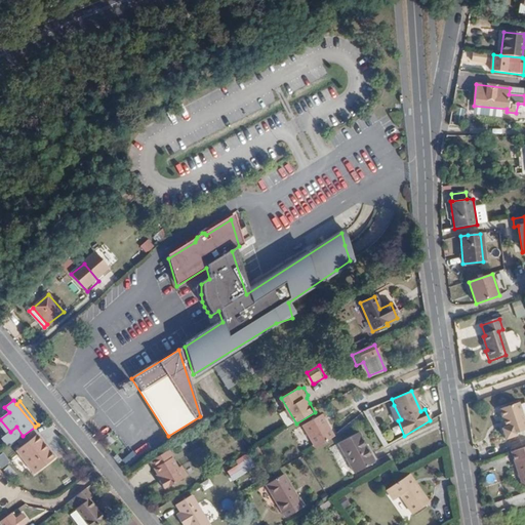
[(524,416),(520,403),(500,409),(507,428),(503,429),(507,440),(519,436),(518,434),(524,431),(524,416)]
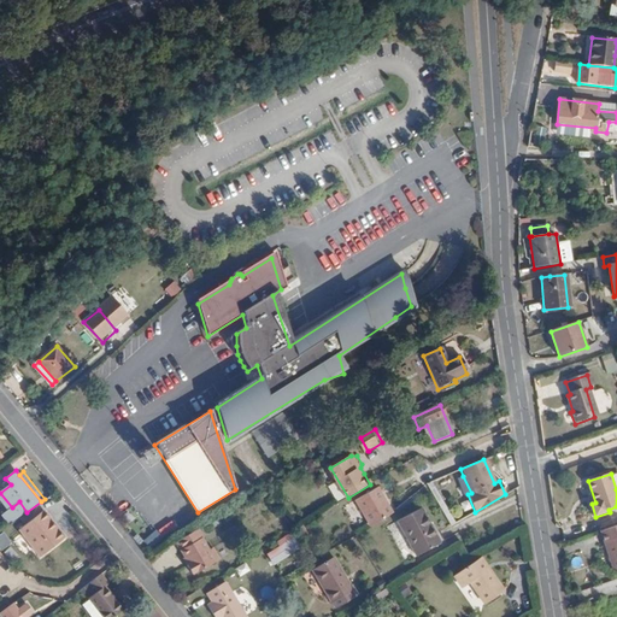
[(463,476),(456,480),(463,497),(468,494),(471,493),(463,476)]
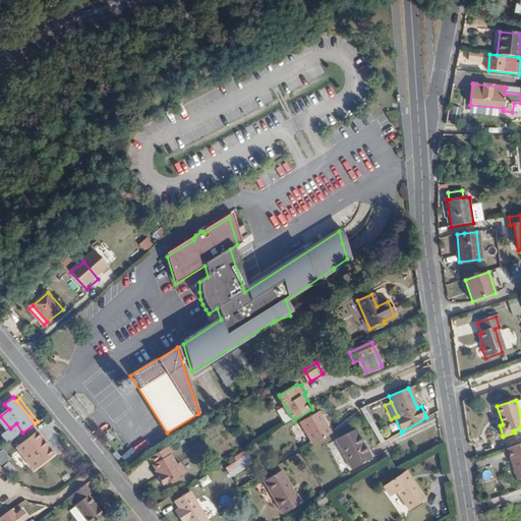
[(300,425),(313,447),(334,436),(320,414),(300,425)]
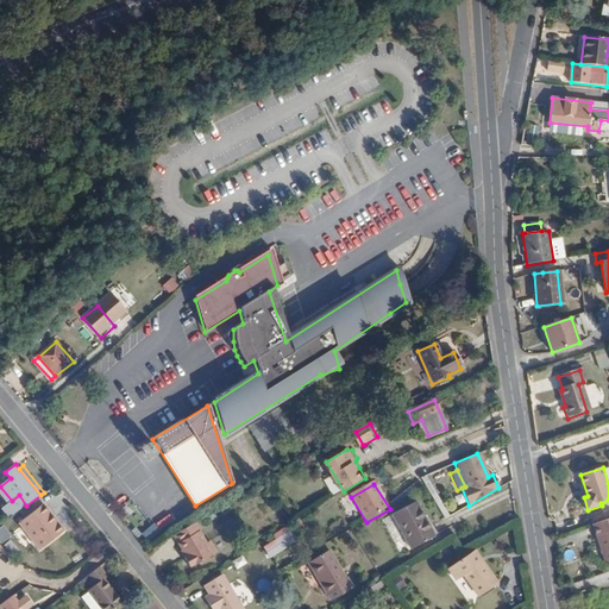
[(12,501),(0,487),(0,485),(0,489),(10,502),(12,501)]
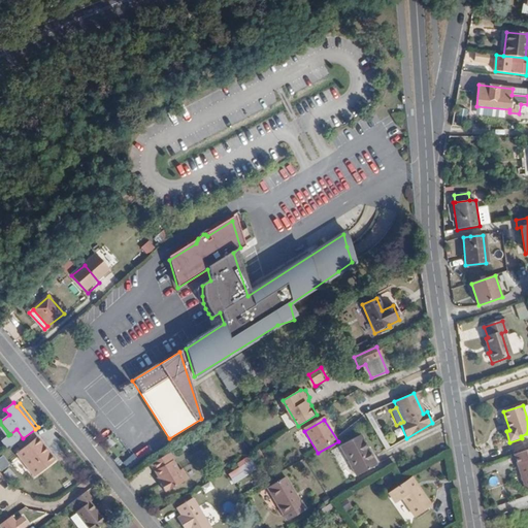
[(17,429),(10,434),(17,442),(23,438),(17,429)]
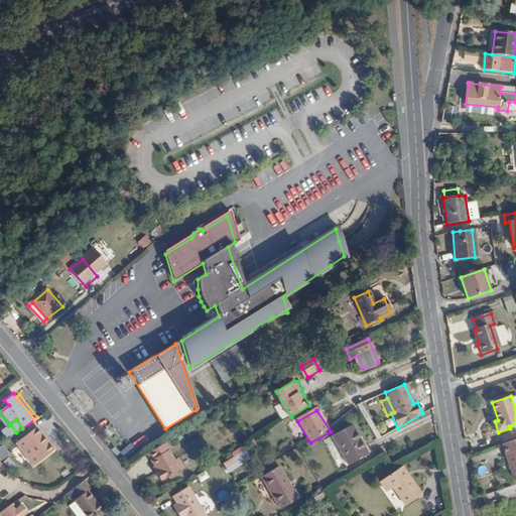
[(16,442),(34,466),(54,449),(36,426),(16,442)]
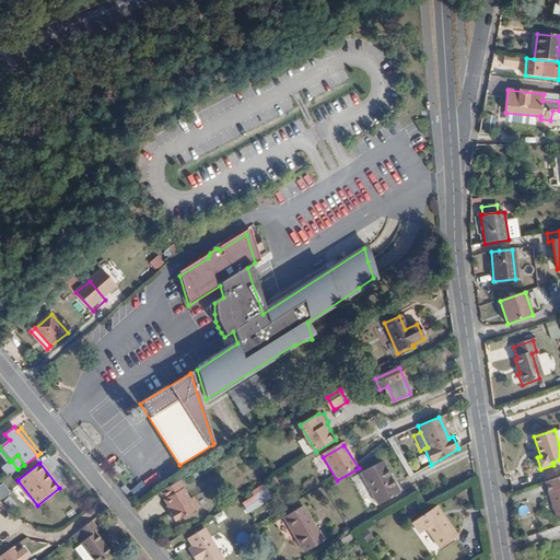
[(384,463),(363,475),(380,504),(400,493),(384,463)]
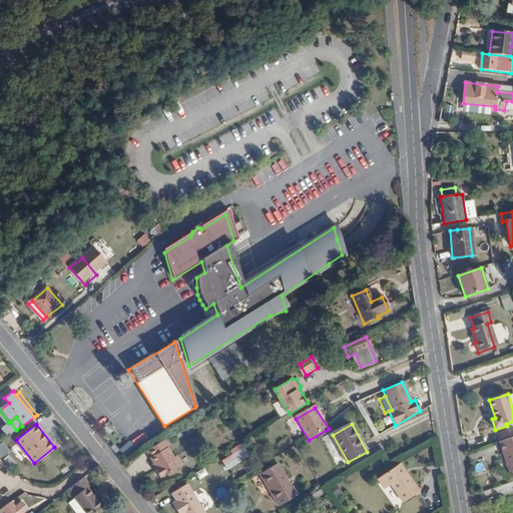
[(169,437),(149,449),(160,468),(159,468),(163,475),(164,475),(165,476),(183,465),(178,455),(173,446),(174,445),(169,437)]
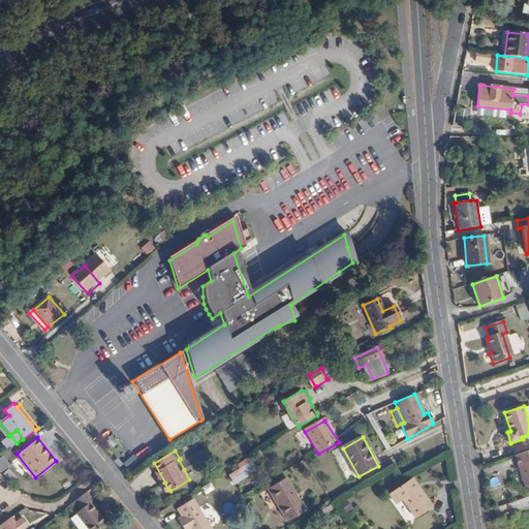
[(528,450),(515,456),(520,473),(528,469),(528,450)]
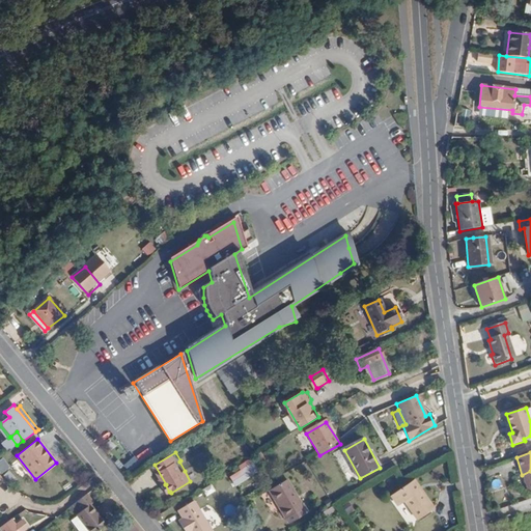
[(254,463),(230,478),(236,487),(260,473),(254,463)]
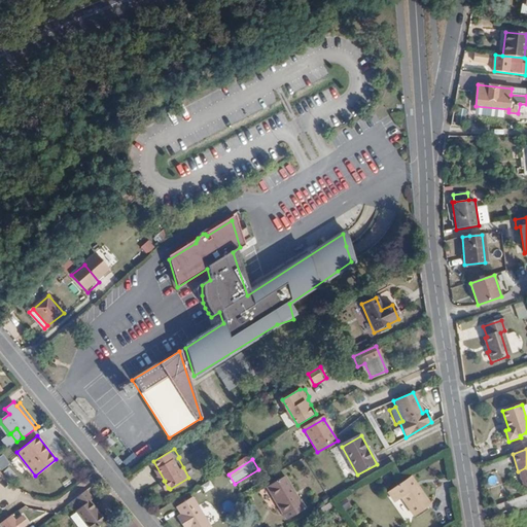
[(183,467),(188,478),(192,476),(186,465),(183,467)]
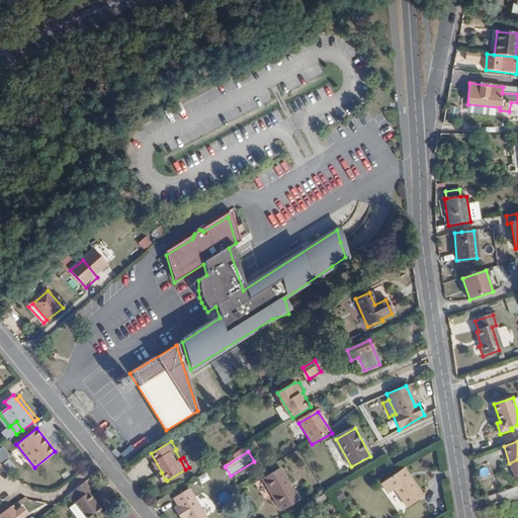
[(515,480),(517,478),(517,459),(509,463),(515,480)]
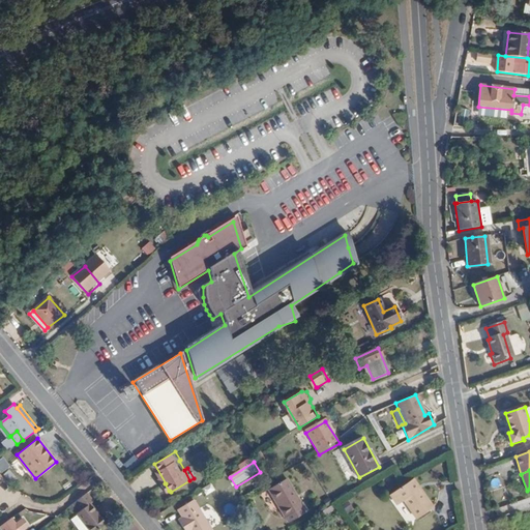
[(288,479),(269,491),(289,524),(307,512),(288,479)]
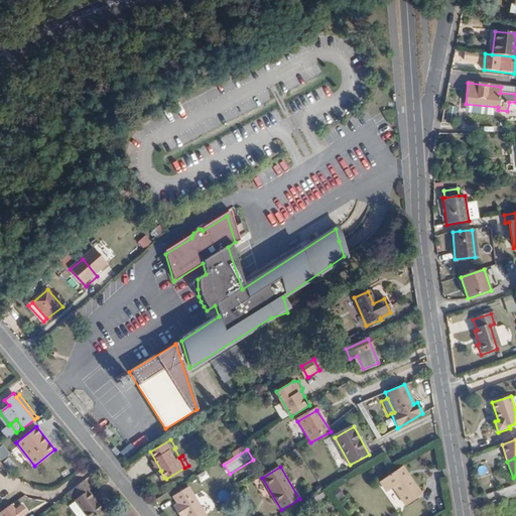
[(403,467),(380,483),(388,493),(395,488),(407,505),(422,494),(403,467)]
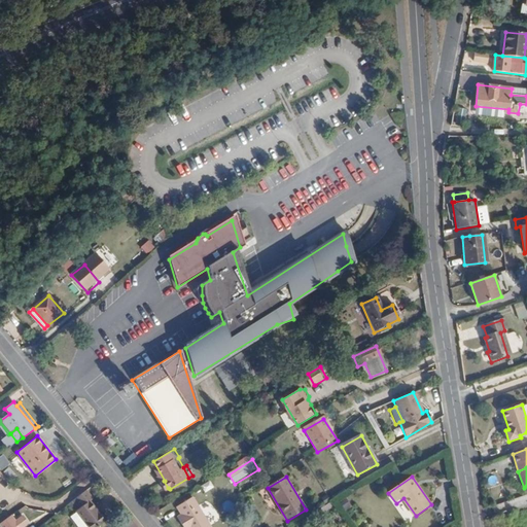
[(95,497),(88,489),(70,503),(76,512),(77,511),(82,517),(76,522),(79,526),(97,526),(106,521),(91,500),(95,497)]
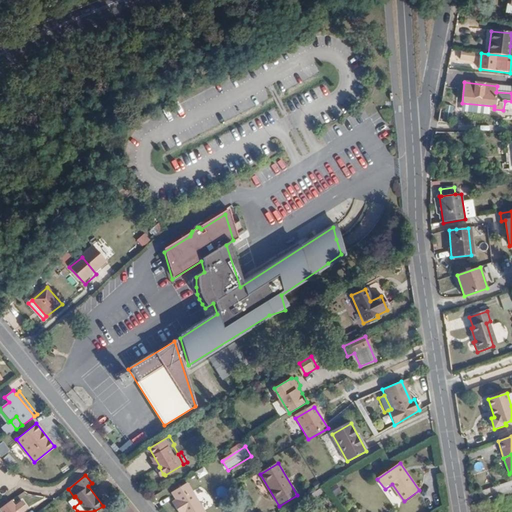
[(171,500),(177,511),(181,509),(183,511),(204,511),(187,483),(171,492),(174,497),(171,500)]
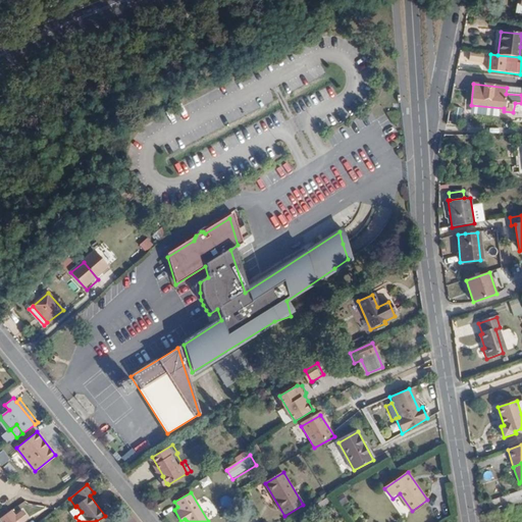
[(345,494),(338,498),(343,505),(349,501),(345,494)]
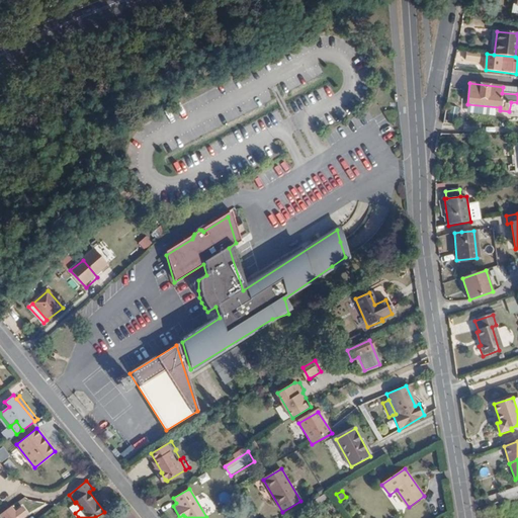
[(326,495),(313,504),(317,510),(330,502),(326,495)]
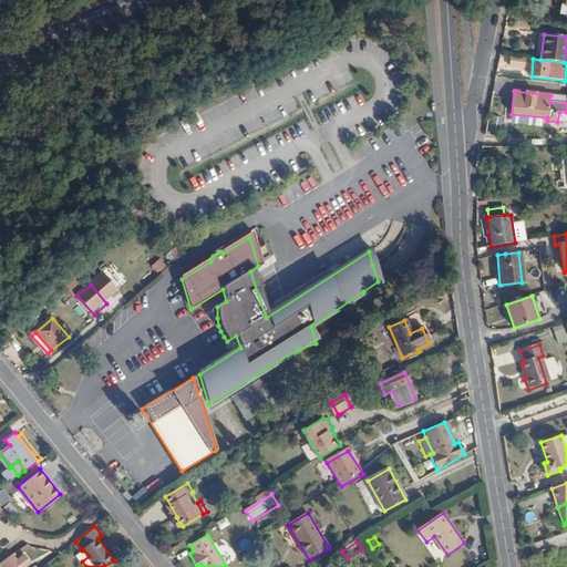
[(83,549),(82,550),(76,555),(82,562),(89,556),(83,549)]
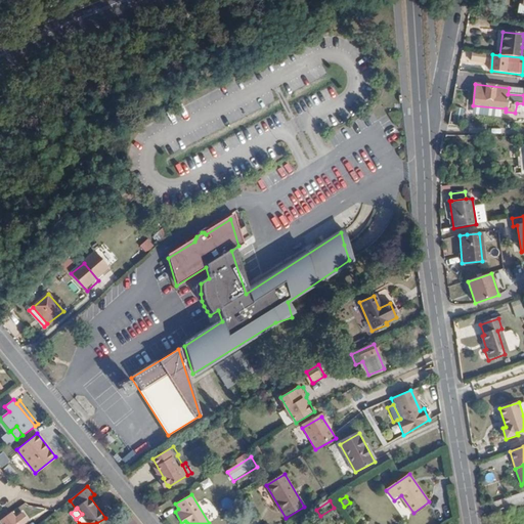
[(19,523),(11,513),(0,520),(0,523),(19,523)]
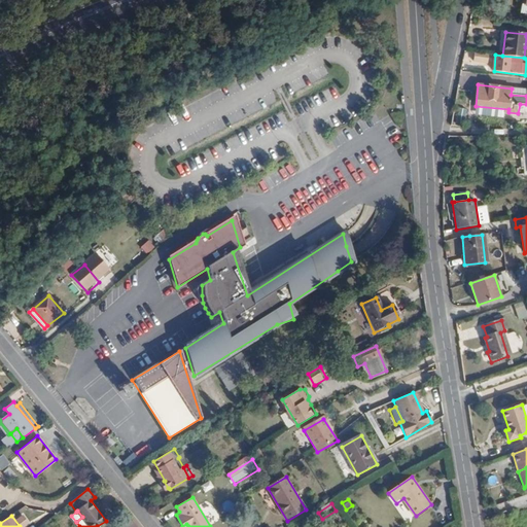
[(138,526),(130,517),(124,522),(127,526),(138,526)]
